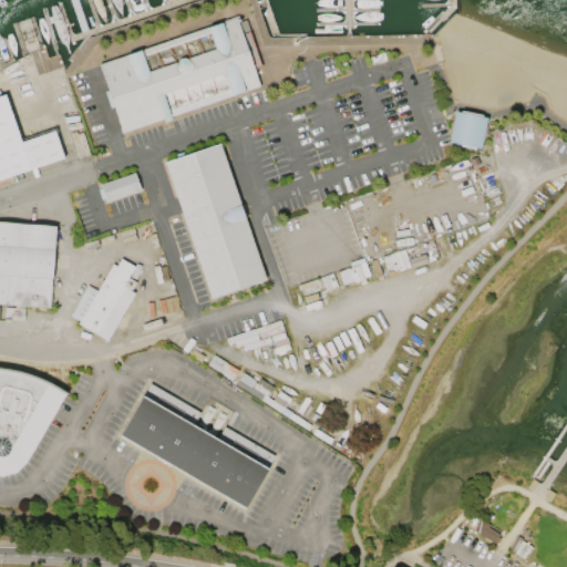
[(235,17),(258,84),(122,132),(98,63),(235,17)]
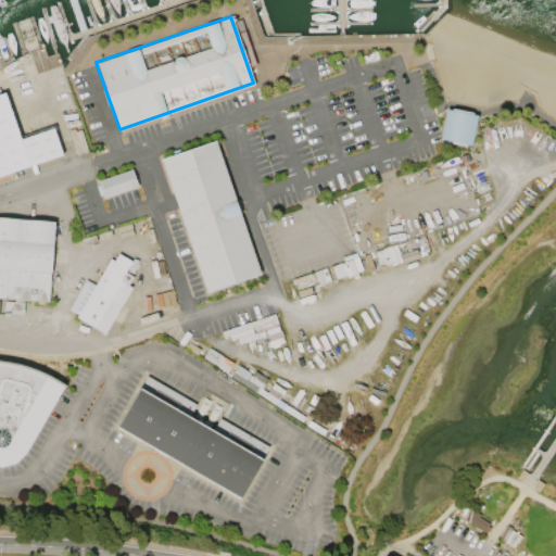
[(0,92),(3,91),(20,138),(52,127),(62,154),(0,175),(0,92)]
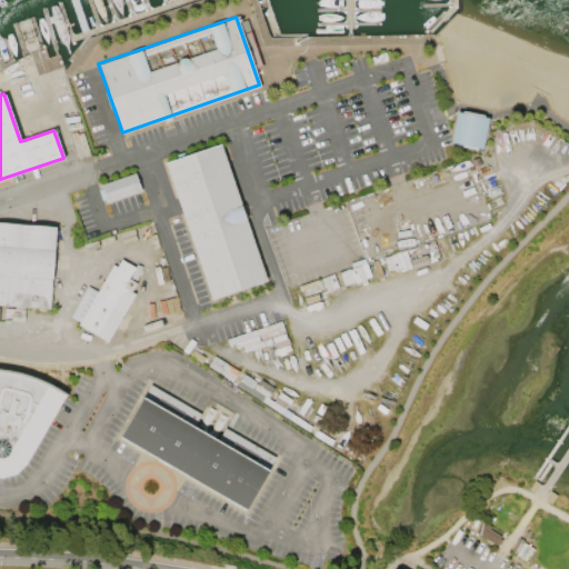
[(488,116),(455,111),(449,143),(482,149),(488,116)]
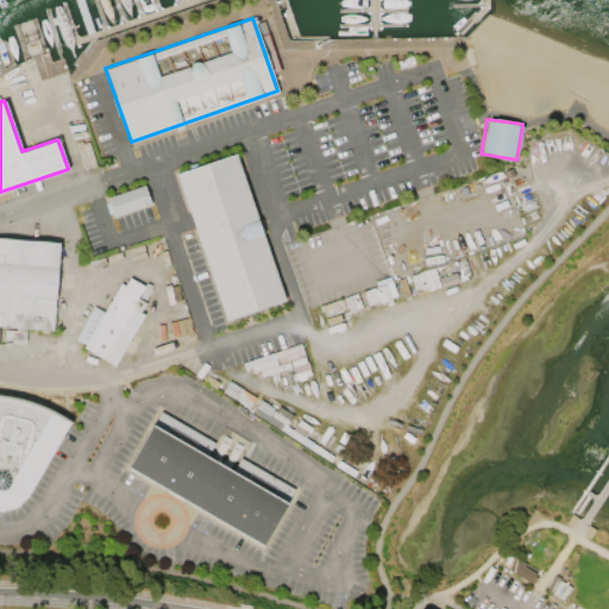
[(176,173),(234,152),(284,299),(225,319),(176,173)]
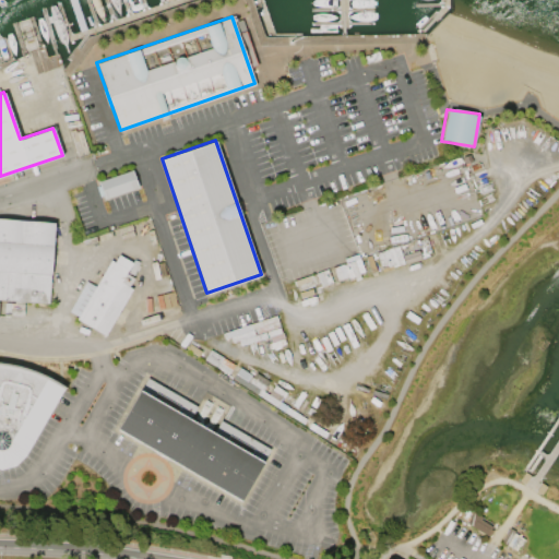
[(132,170),(97,182),(98,186),(95,187),(99,198),(102,197),(104,201),(139,189),(132,170)]
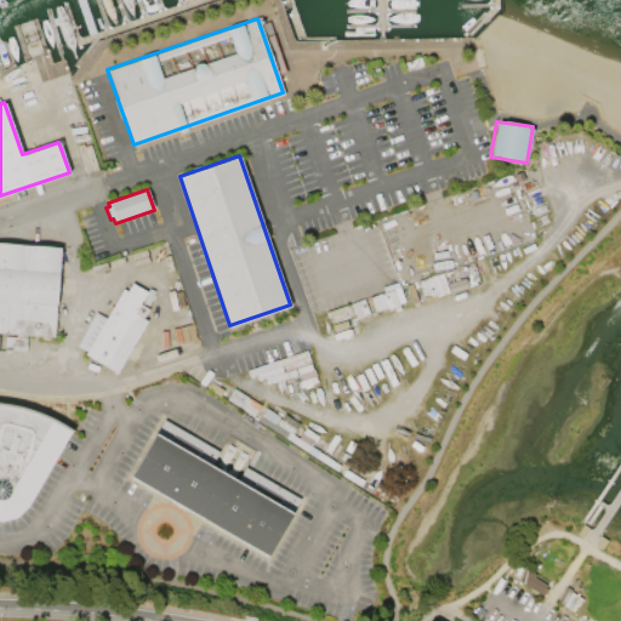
[(62,248),(0,241),(0,331),(55,336),(62,248)]
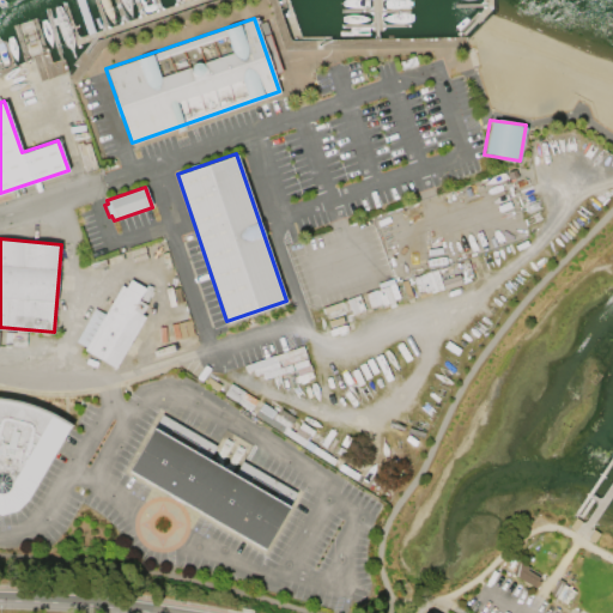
[(128,279),(125,286),(120,284),(104,311),(95,307),(77,340),(86,345),(83,351),(115,369),(144,317),(139,315),(152,292),(128,279)]
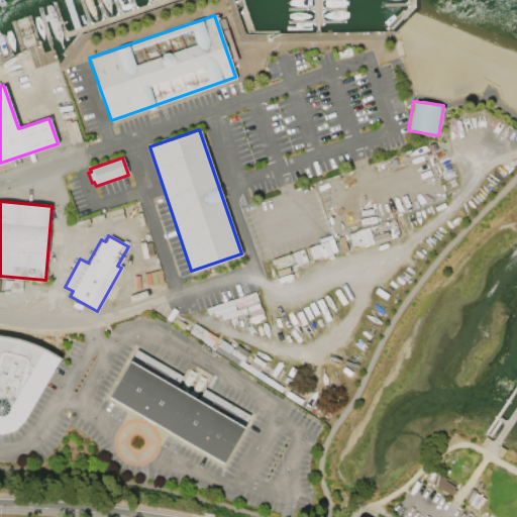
[(0,433),(13,429),(22,420),(58,358),(42,349),(34,345),(26,342),(18,340),(9,338),(0,336),(0,433)]
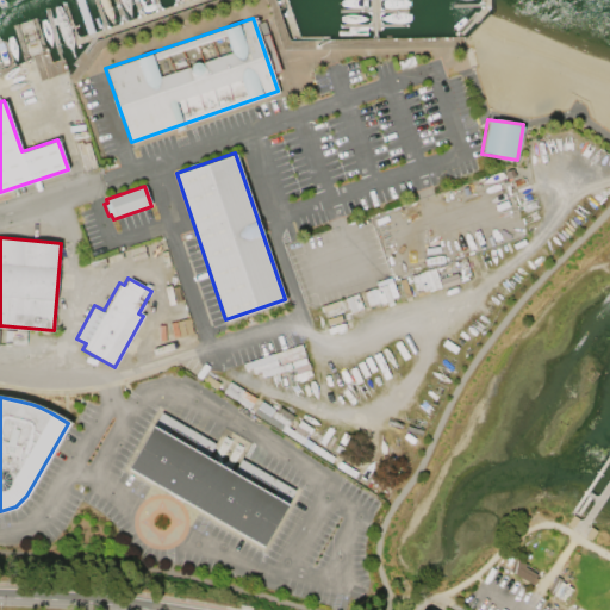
[(253,412),(302,443),(312,428),(299,419),(293,429),(287,425),(293,415),(278,405),(275,409),(261,400),(253,412)]
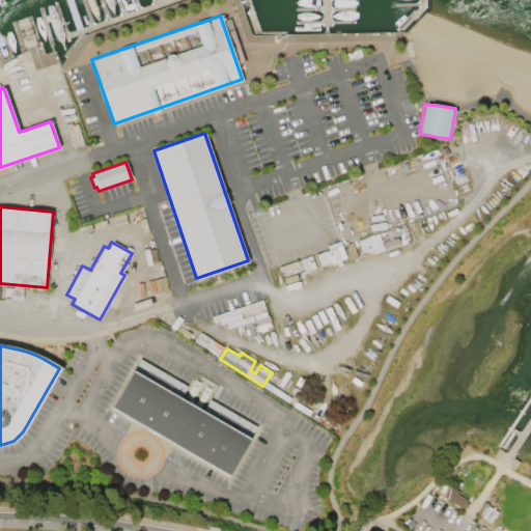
[(110,407),(228,475),(250,438),(132,369),(110,407)]
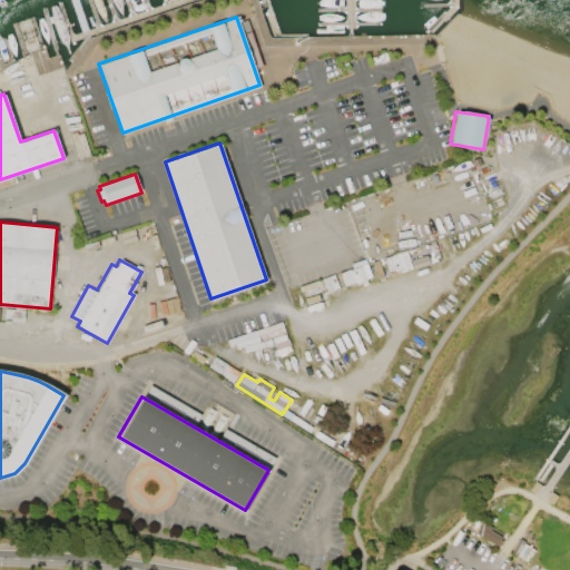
[(475,534),(498,544),(503,533),(480,523),(475,534)]
